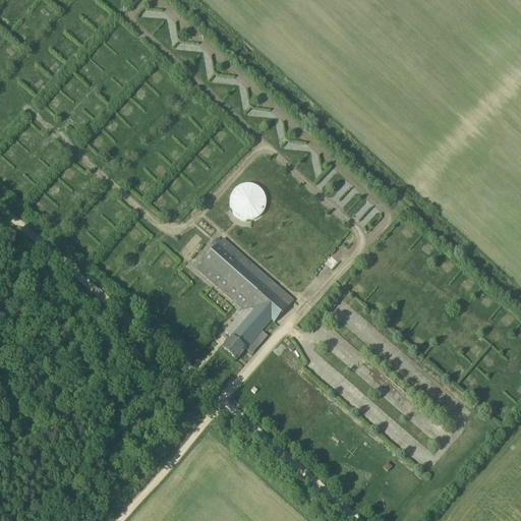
[(164,26),(166,38),(175,36),(174,25),(164,26)]
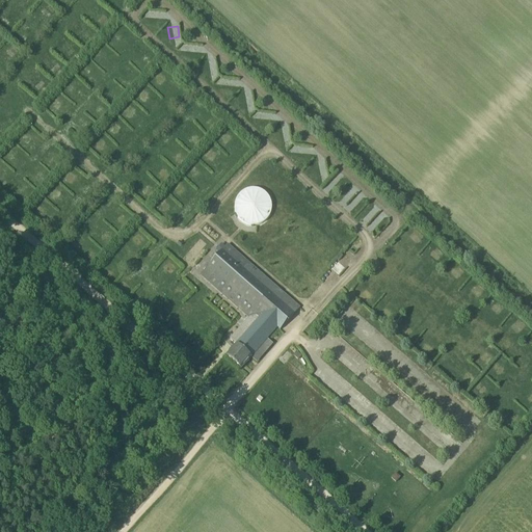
[(82,37),(88,43),(94,37),(87,31),(82,37)]
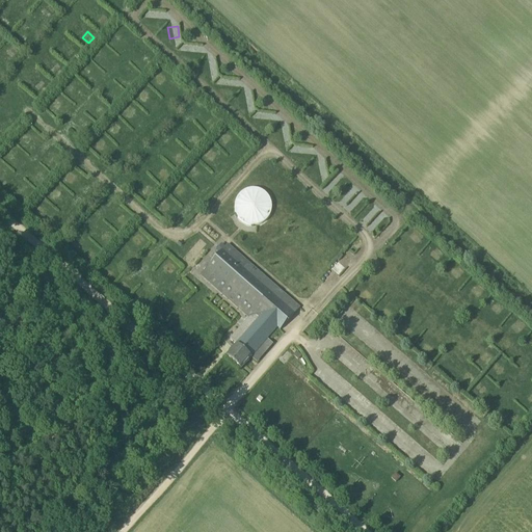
[(183,55),(193,57),(195,47),(185,45),(183,55)]
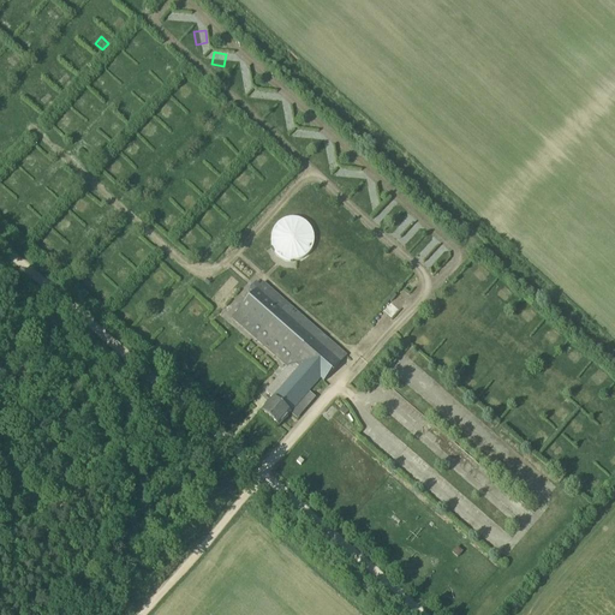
[(237,73),(237,84),(249,85),(249,73),(237,73)]
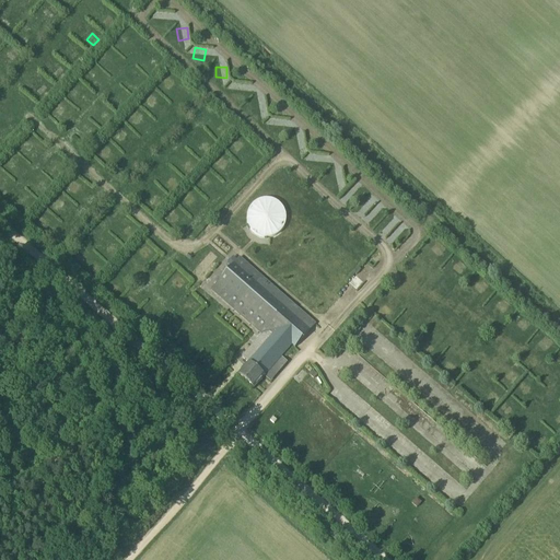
[(223,89),(254,91),(254,82),(223,81),(223,89)]
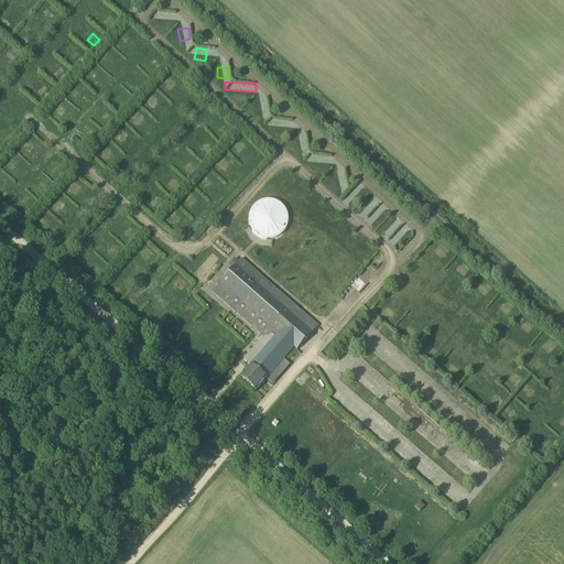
[(258,114),(267,110),(264,100),(255,102),(258,114)]
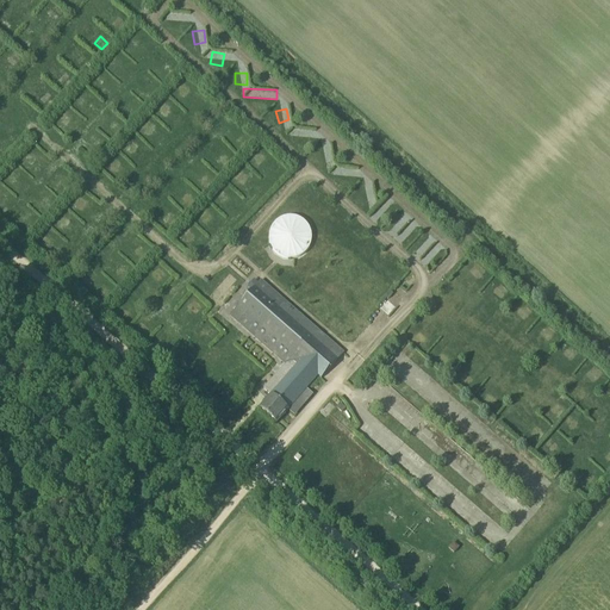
[(89,150),(99,155),(105,143),(95,138),(89,150)]
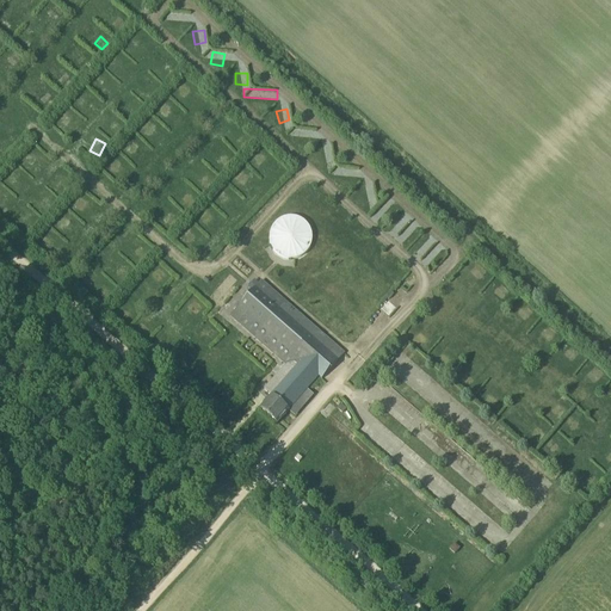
[(124,147),(131,154),(139,147),(131,140),(124,147)]
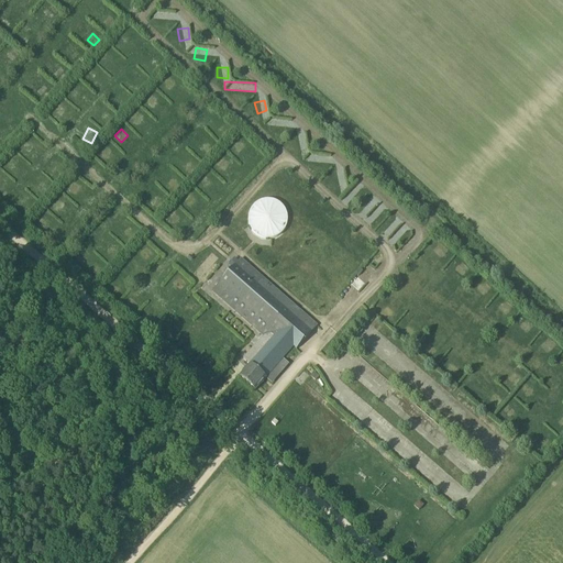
[(103,161),(111,153),(105,146),(97,153),(103,161)]
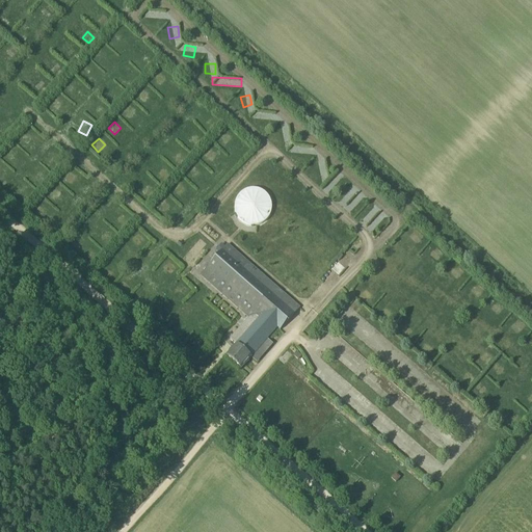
[(236,224),(271,222),(270,190),(235,191),(236,224)]
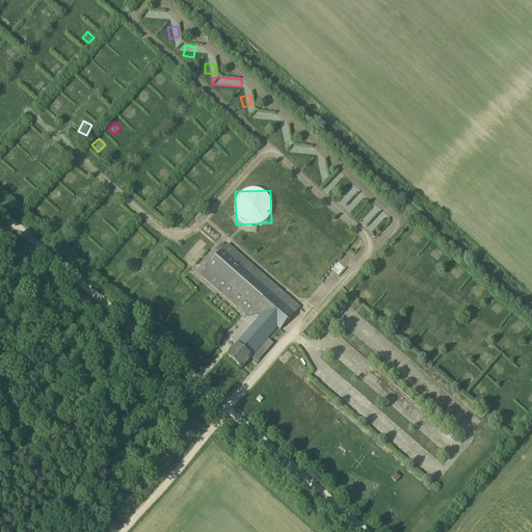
[(121,215),(115,222),(123,228),(128,220),(121,215)]
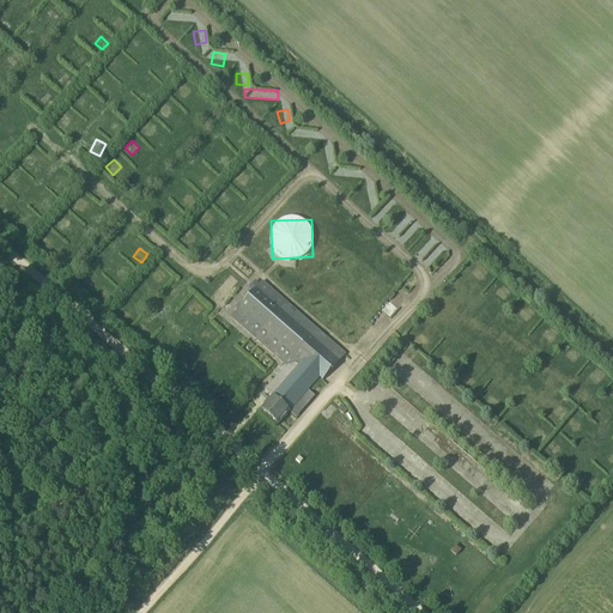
[(123,281),(129,274),(121,267),(115,274),(123,281)]
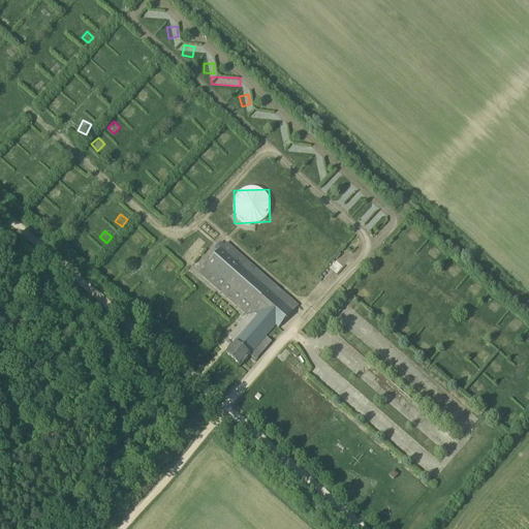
[(278,330),(298,307),(226,244),(199,274),(247,316),(228,338),(235,343),(224,355),(240,368),(276,327),(278,330)]
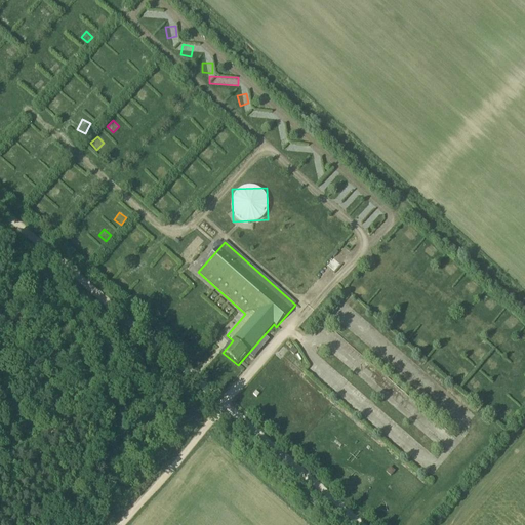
[(431,244),(423,251),(431,257),(437,250),(431,244)]
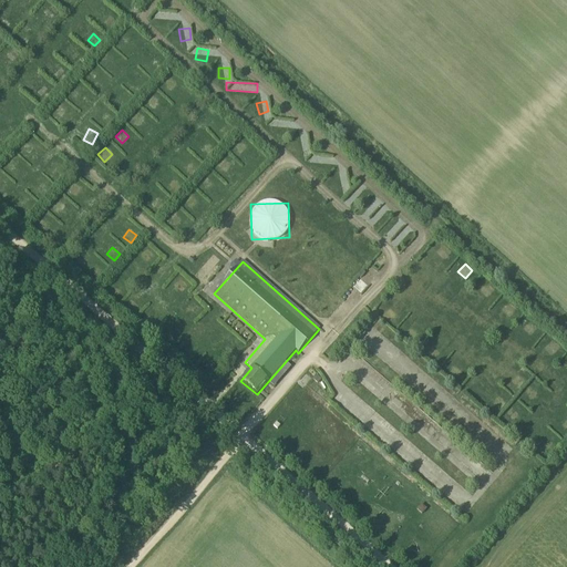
[(178,296),(189,286),(182,278),(172,288),(178,296)]
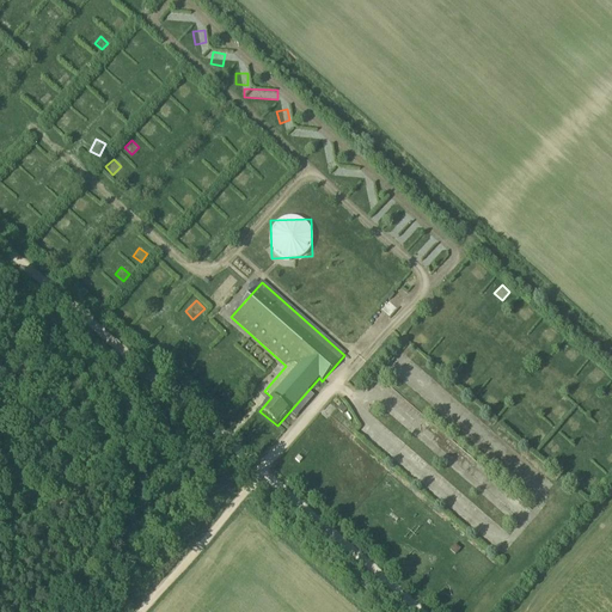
[(526,305),(518,314),(526,323),(534,313),(526,305)]
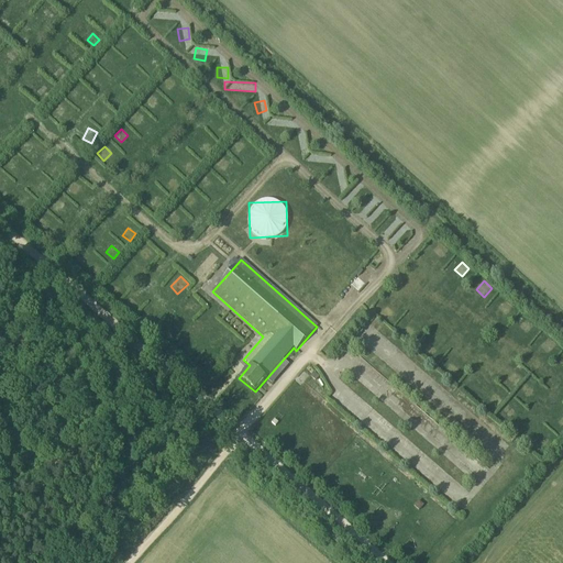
[(130,298),(123,306),(132,312),(139,304),(130,298)]
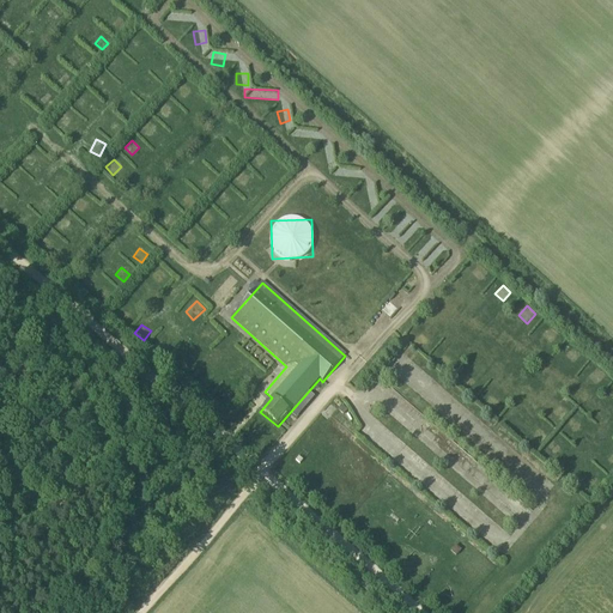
[(547,327),(542,338),(552,343),(557,331),(547,327)]
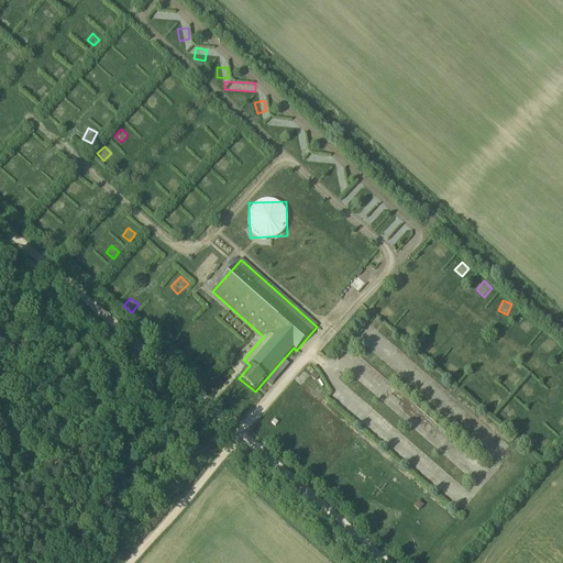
[(379,313),(387,320),(395,311),(387,305),(379,313)]
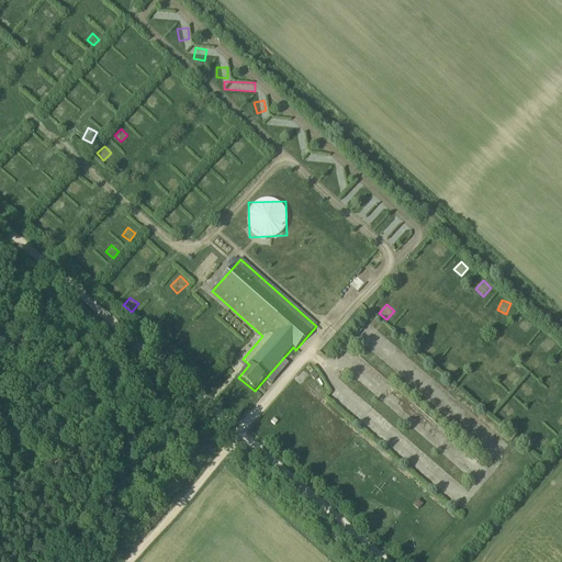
[(526,317),(514,329),(521,337),(534,325),(526,317)]
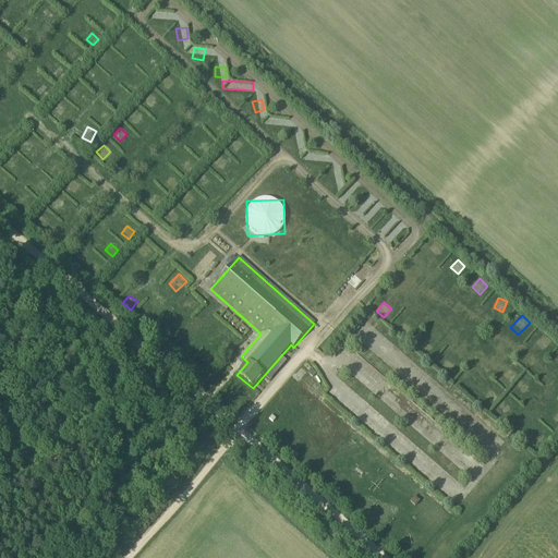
[(405,336),(411,328),(405,323),(399,330),(405,336)]
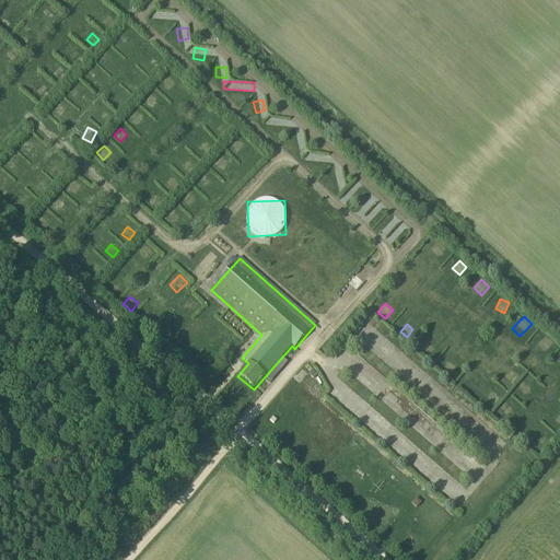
[(546,335),(539,342),(547,350),(553,342),(546,335)]
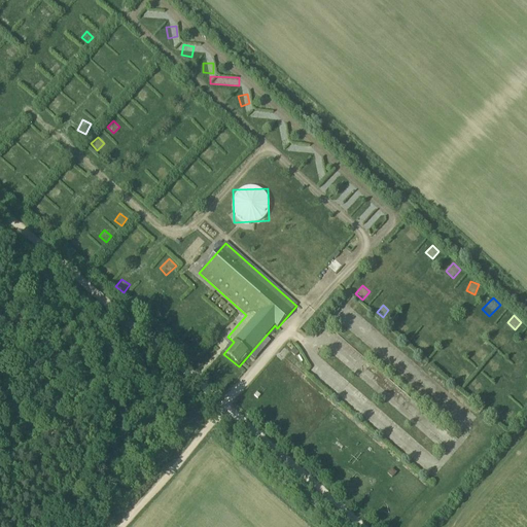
[(402,337),(411,327),(402,321),(395,329),(402,337)]
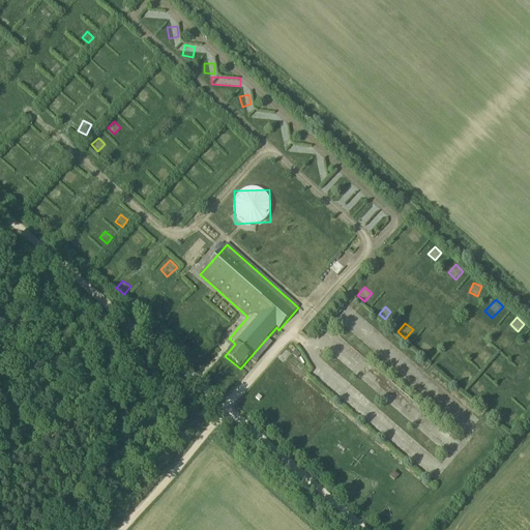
[(175,339),(183,334),(178,326),(171,331),(175,339)]
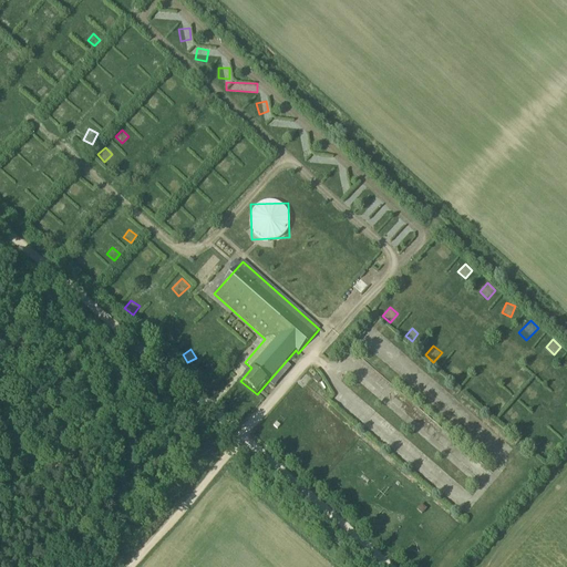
[(452,380),(462,374),(457,367),(449,371),(452,380)]
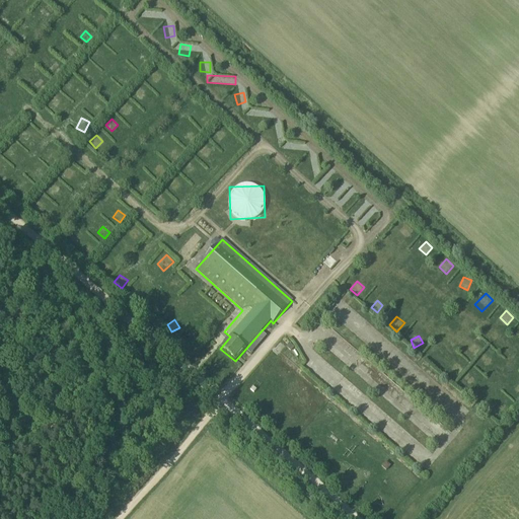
[(467,350),(474,356),(480,349),(474,343),(467,350)]
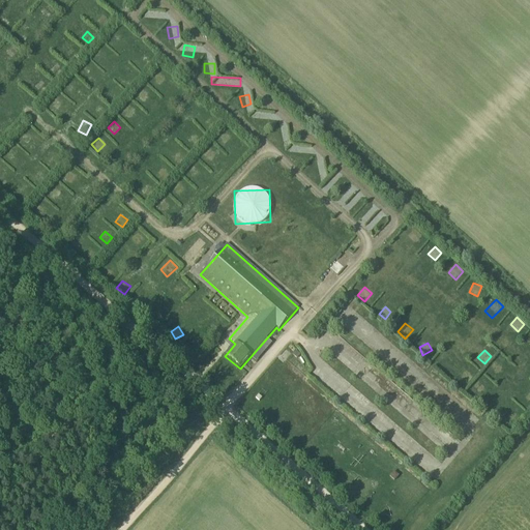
[(467,370),(459,378),(467,384),(474,376),(467,370)]
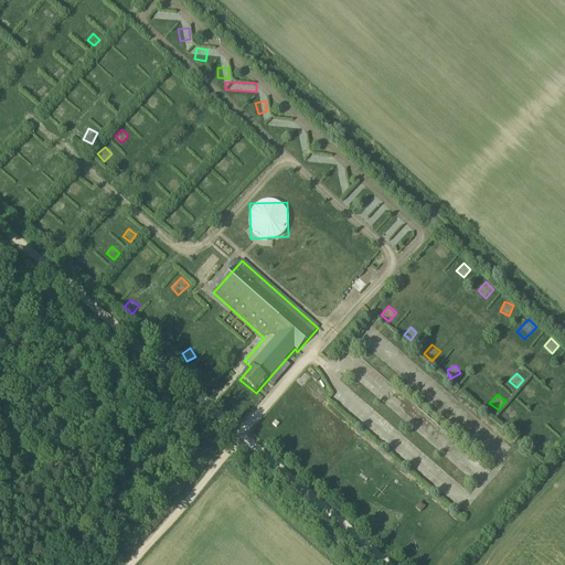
[(547,438),(541,447),(548,454),(555,445),(547,438)]
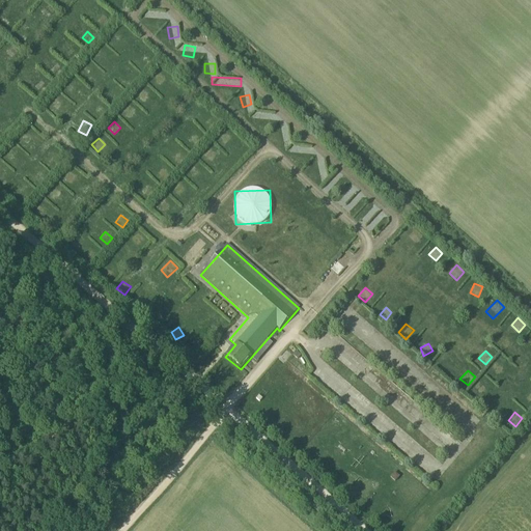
All buildings are outlined.
